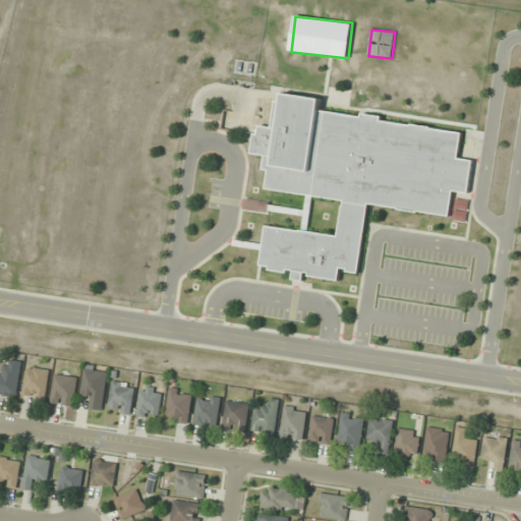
[(369,205),(451,217),(455,192),(469,194),(474,161),(460,159),(464,131),(323,111),(322,99),(285,94),(284,101),(277,102),(274,126),(257,128),(253,155),(267,156),(265,170),(271,171),(268,189),(345,200),(340,235),(336,236),(268,226),(262,267),(290,271),(294,270),(295,278),(309,276),(340,281),(341,271),(359,273),(369,205)]
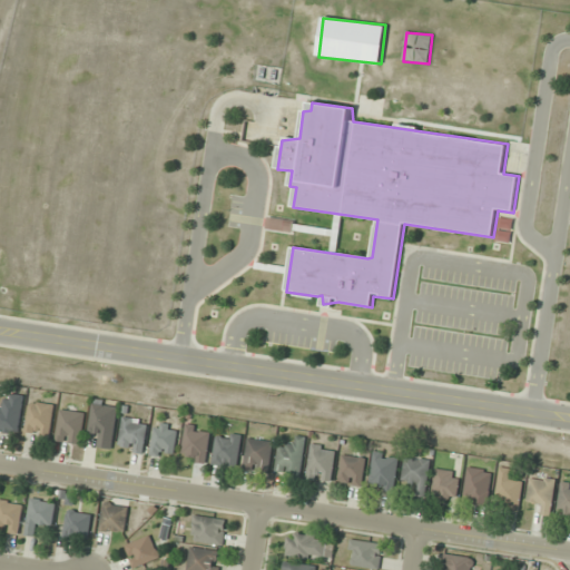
[(497,241),(510,243),(514,219),(501,217),(497,241)]
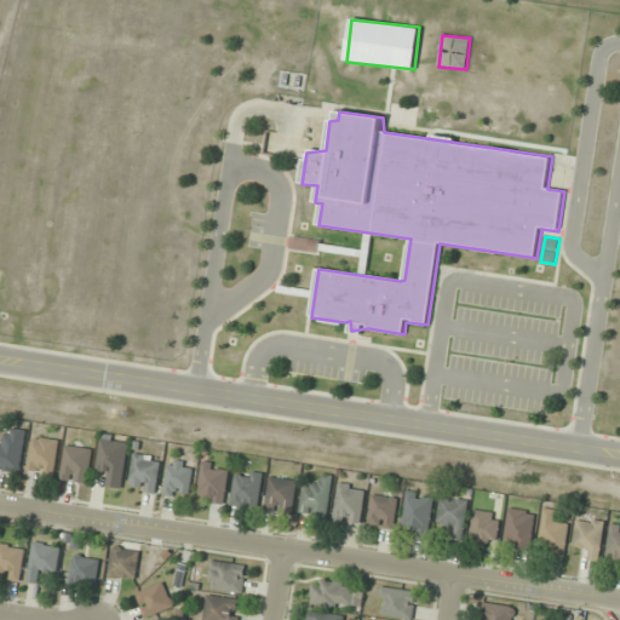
[(292,251),(320,252),(321,239),(293,237),(292,251)]
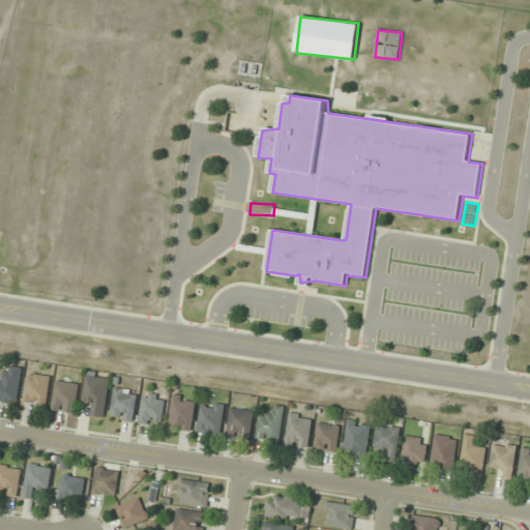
[(23,369),(9,366),(8,375),(0,373),(0,401),(17,405),(23,369)]
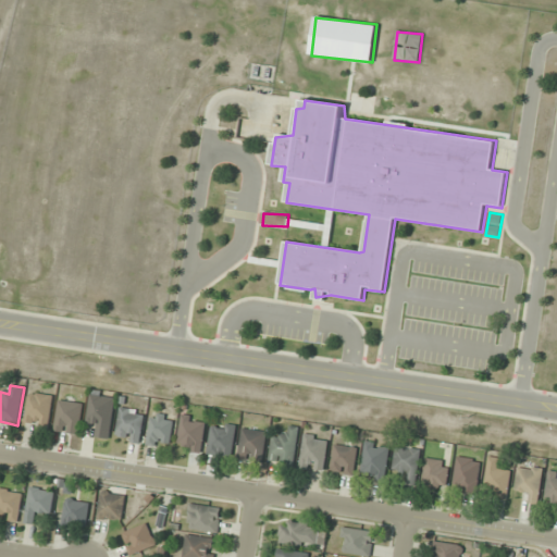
[(49,426),(53,395),(29,393),(25,424),(49,426)]
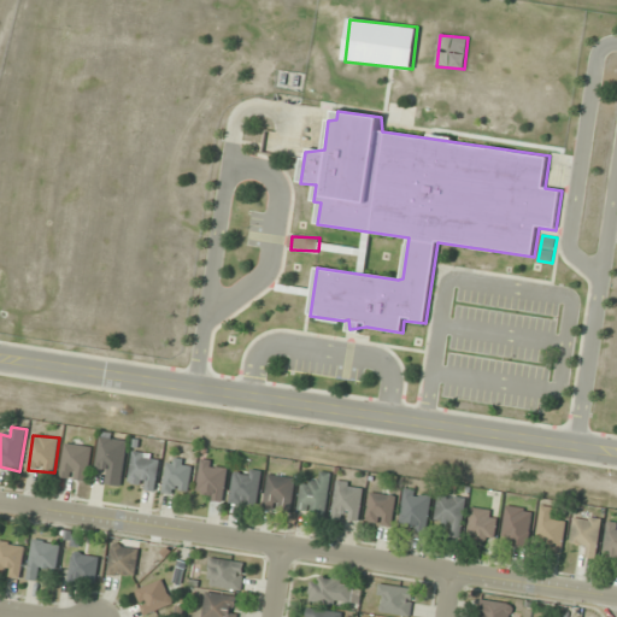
[(121,486),(128,441),(101,438),(97,469),(109,471),(106,483),(121,486)]
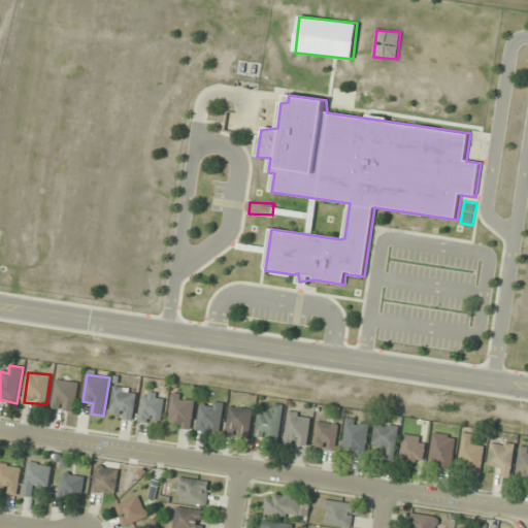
[(52,407),(74,413),(79,384),(57,380),(52,407)]
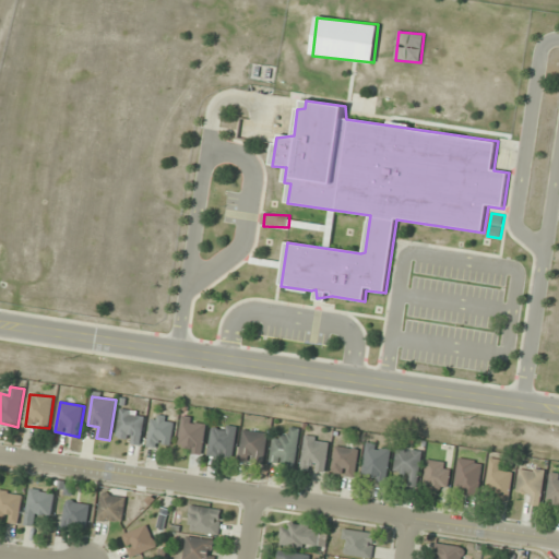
[(146,414),(122,408),(116,441),(141,445),(146,414)]
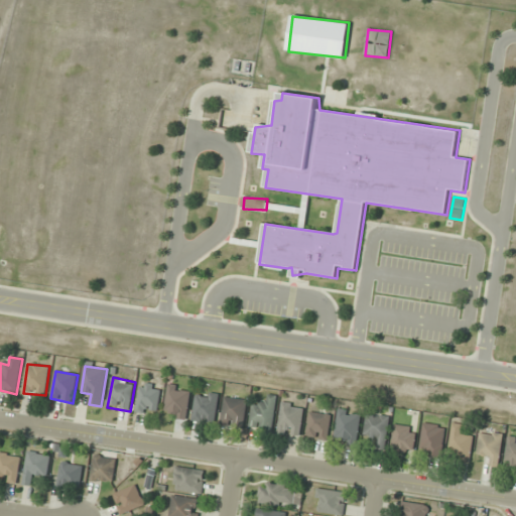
[(165,416),(187,418),(190,387),(167,386),(165,416)]
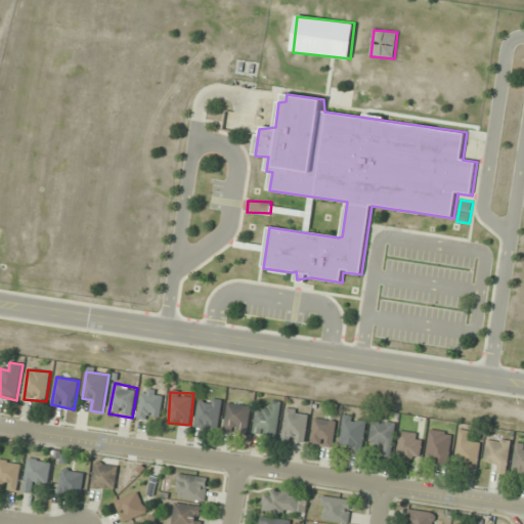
[(163,395),(141,393),(139,419),(160,421),(163,395)]
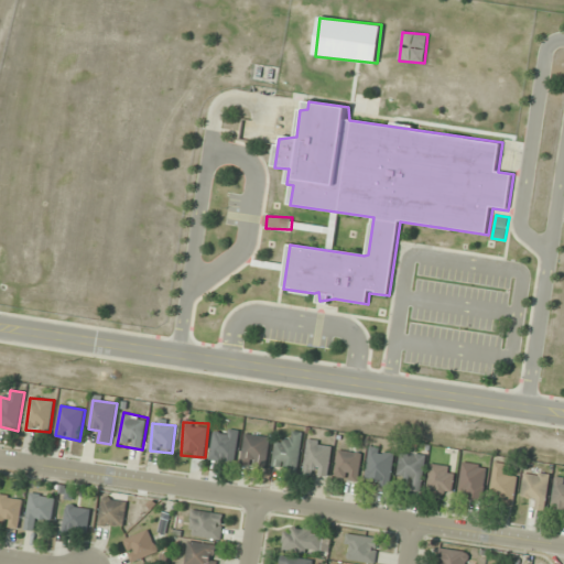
[(240,433),(217,427),(209,458),(234,464),(240,433)]
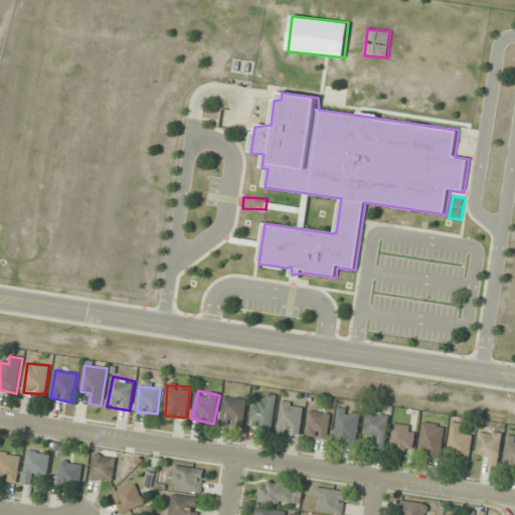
[(265,403),(253,401),(249,426),(271,431),(277,395),(266,393),(265,403)]
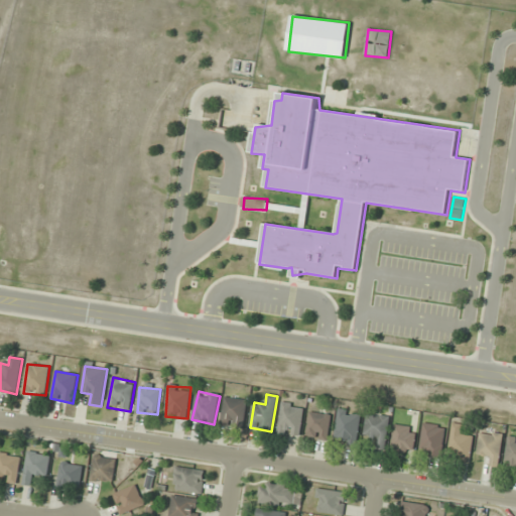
[(247,400),(225,398),(222,425),(244,428),(247,400)]
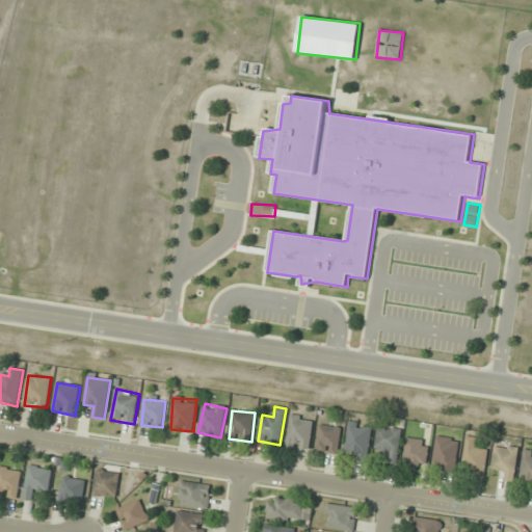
[(287,447),(310,449),(313,418),(290,416),(287,447)]
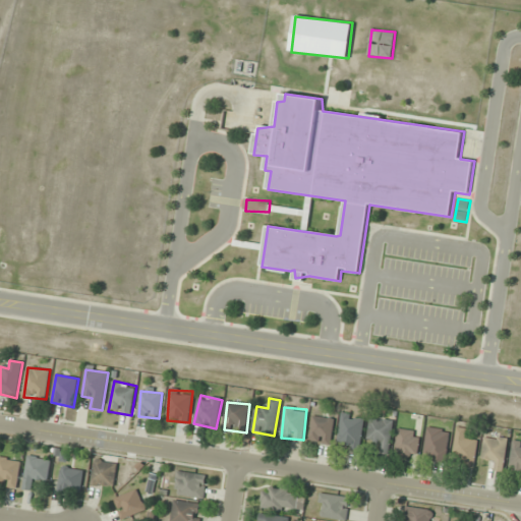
[(365,417),(342,414),(338,446),(360,449),(365,417)]
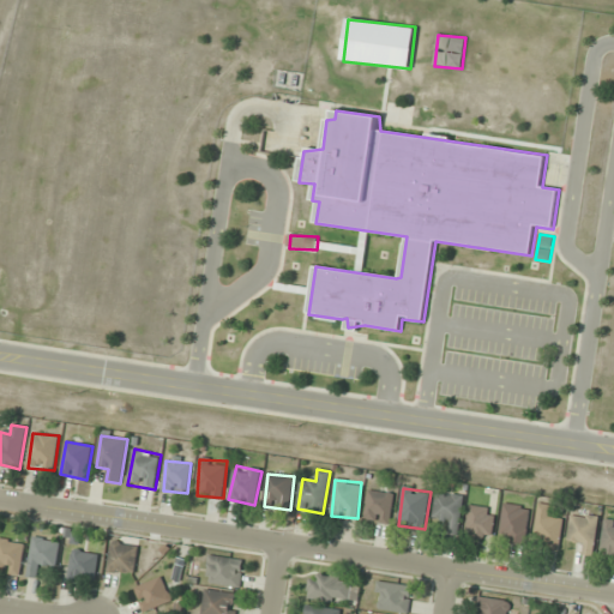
[(391,523),(395,494),(368,491),(365,519),(391,523)]
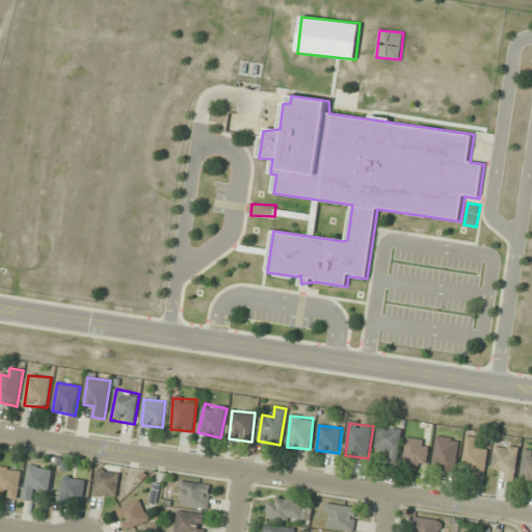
[(401,429),(378,427),(376,450),(389,451),(388,462),(398,463),(401,429)]
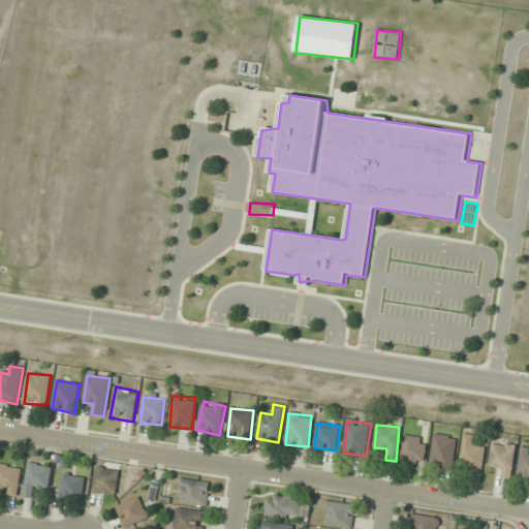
[(457,437),(435,434),(430,467),(452,470),(457,437)]
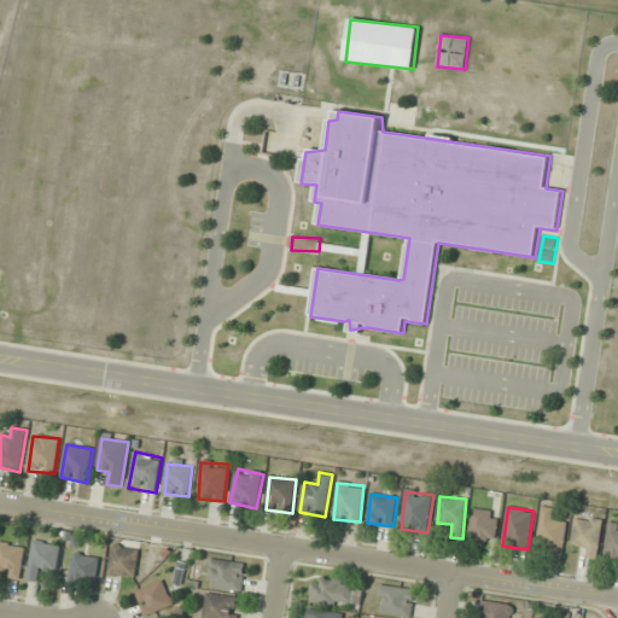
[(561,555),(567,523),(554,520),(557,509),(543,507),(536,551),(561,555)]
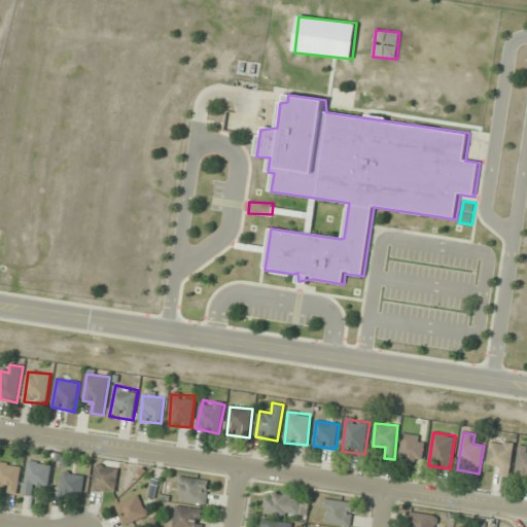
[(422,463),(425,436),(402,433),(399,461),(422,463)]
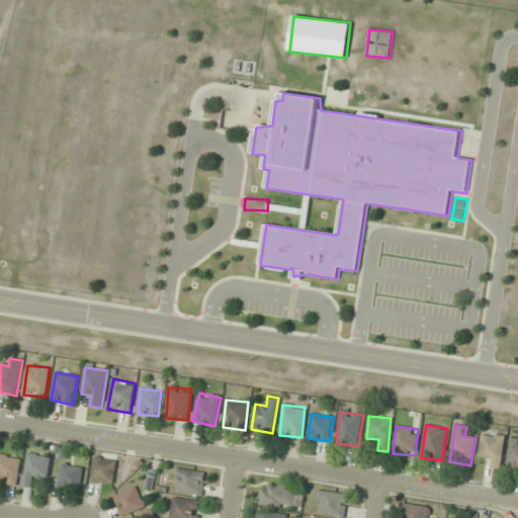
[(480,456),(492,457),(490,467),(501,469),(506,434),(483,432),(480,456)]
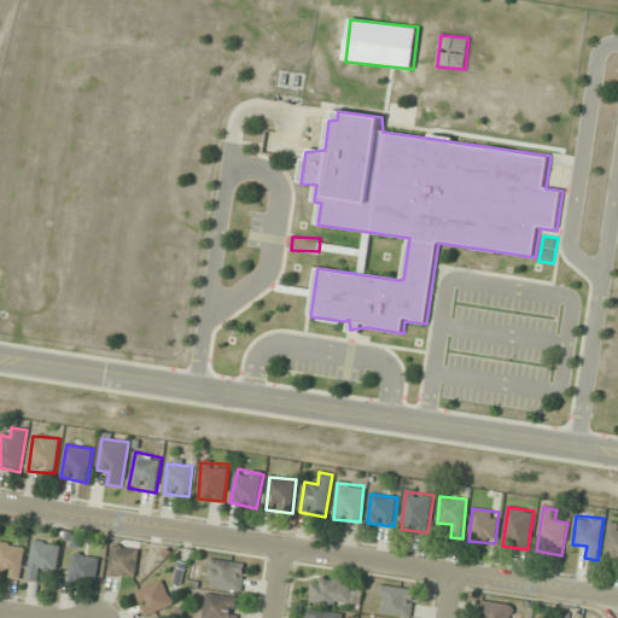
[(604,560),(617,563),(617,524),(608,523),(604,560)]
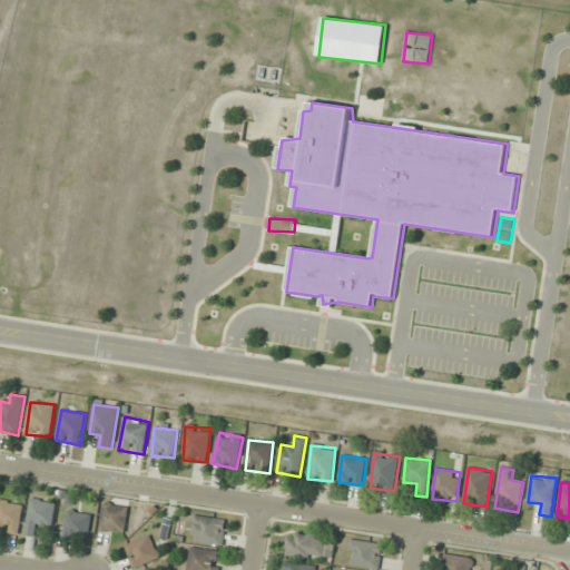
[(25,505),(1,499),(0,501),(0,529),(17,534),(25,505)]
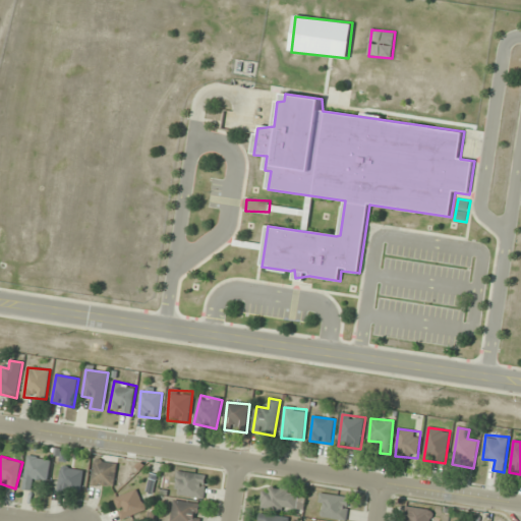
[(51,459),(29,456),(24,489),(34,490),(36,479),(48,481),(51,459)]
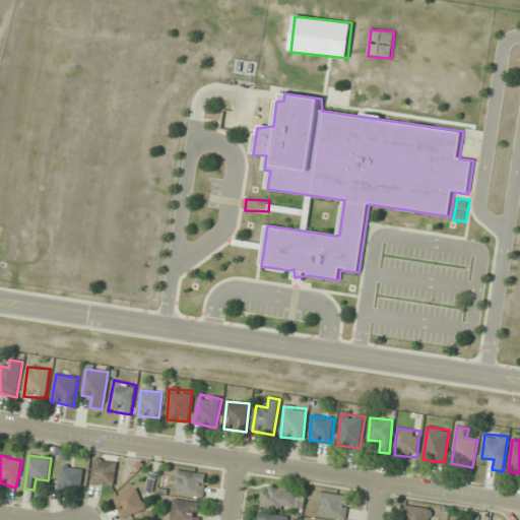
[(91,485),(114,488),(117,461),(94,459),(91,485)]
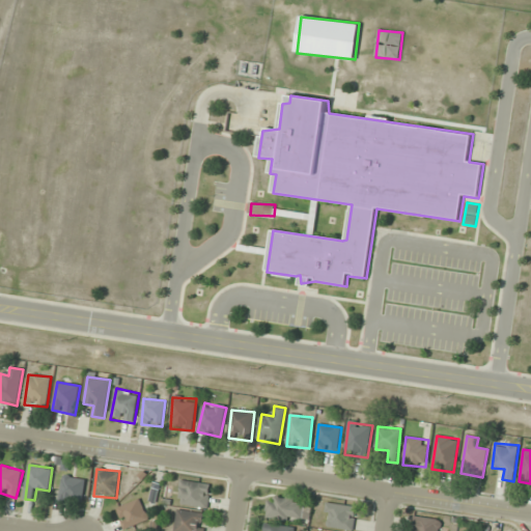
[(84,502),(84,477),(61,477),(61,502),(84,502)]
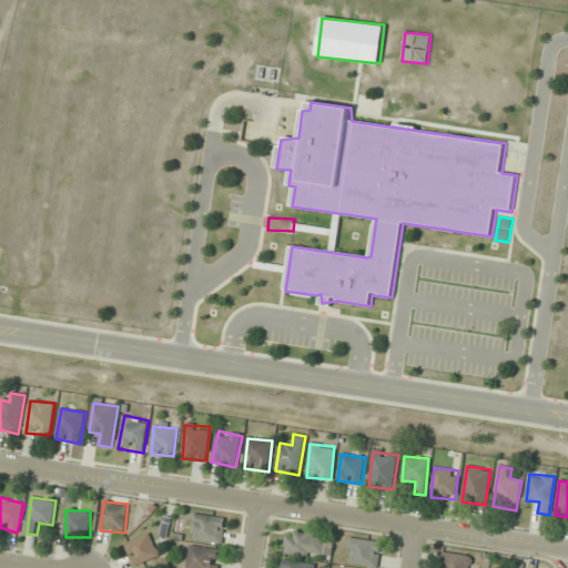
[(192,540),(224,543),(225,517),(193,515),(192,540)]
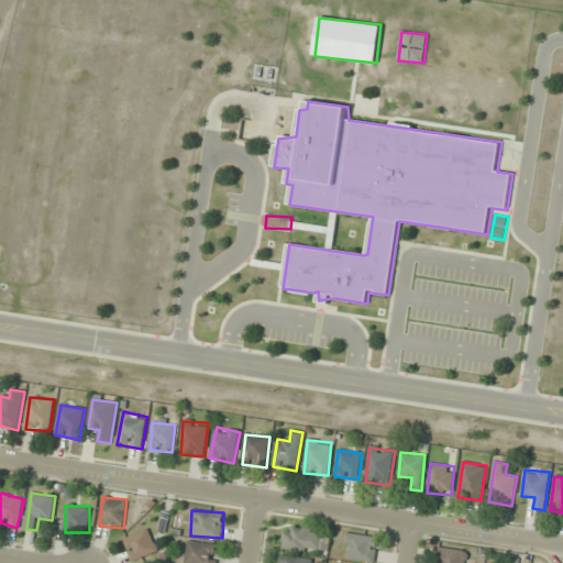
[(331,531),(285,526),(283,549),(329,554),(331,531)]
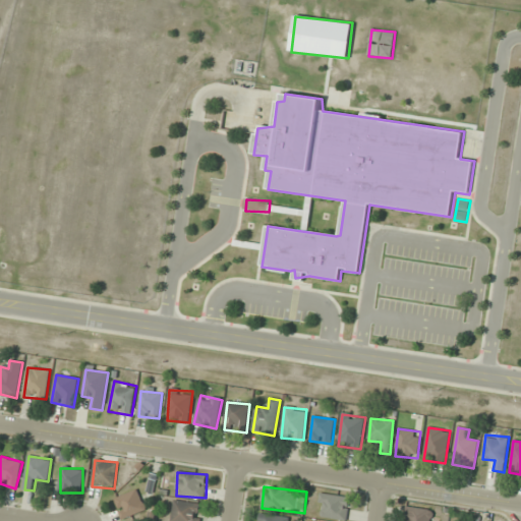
[(115,498),(121,518),(146,512),(139,490),(115,498)]
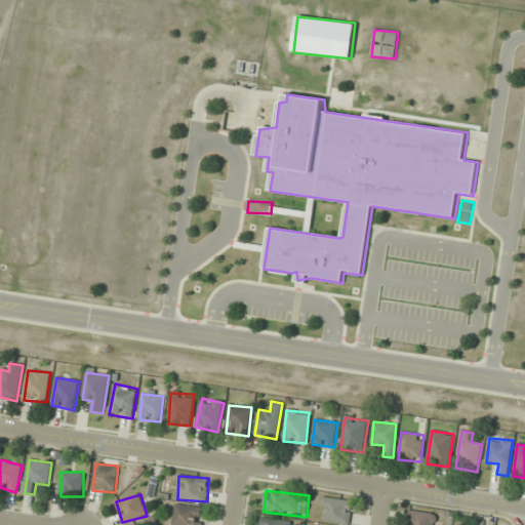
[(321,521),(351,523),(353,500),(323,498),(321,521)]
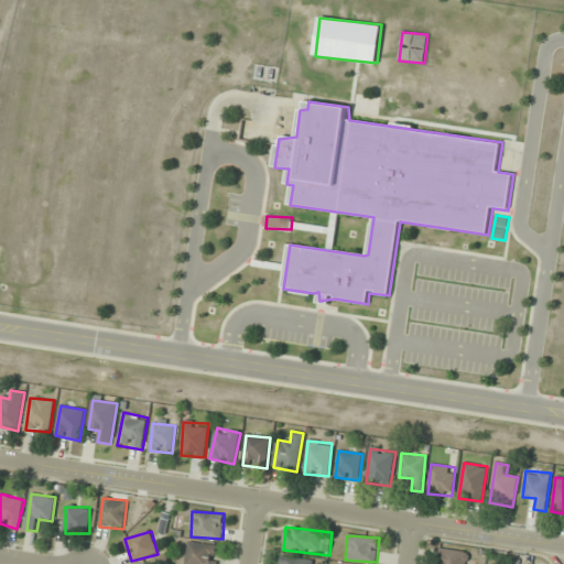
[(216,563),(219,548),(190,541),(184,563),(216,563)]
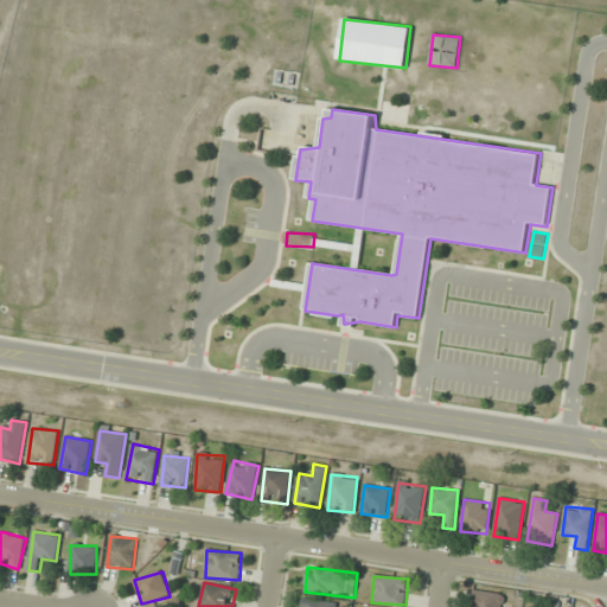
[(502,606),(505,595),(474,589),(471,606),(502,606)]
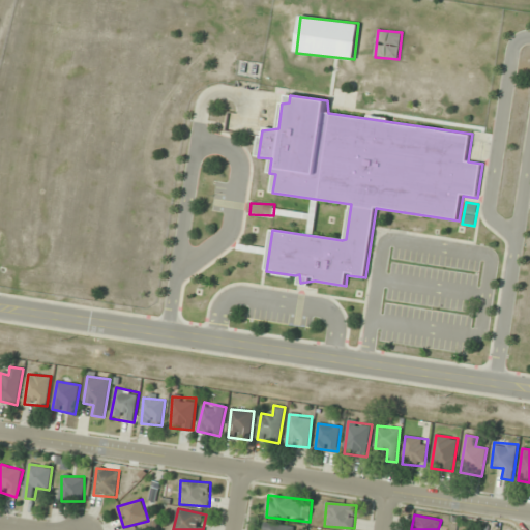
All buildings are outlined.
